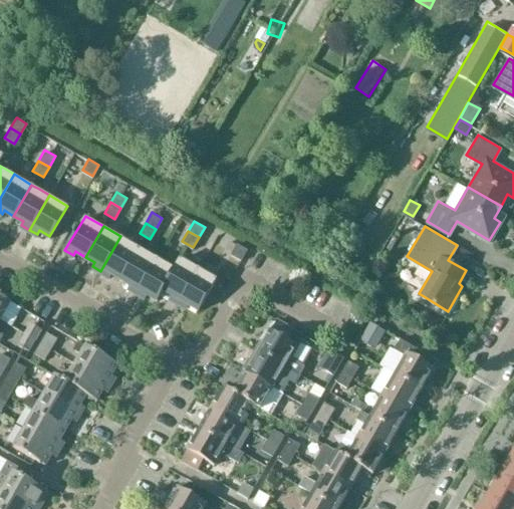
[(120,277),(139,247),(120,236),(100,271),(108,276),(111,272),(120,277)]
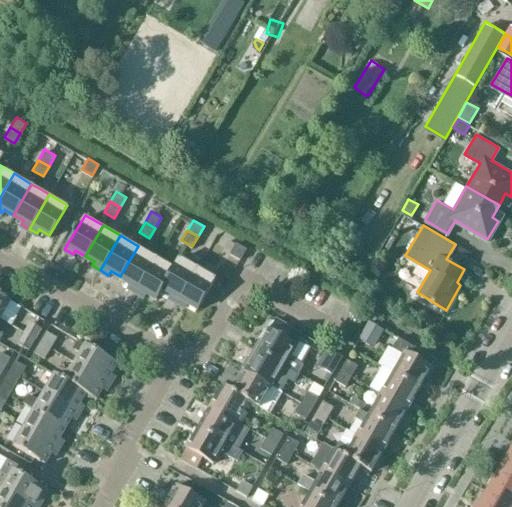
[(235,241),(229,252),(240,258),(246,247),(235,241)]
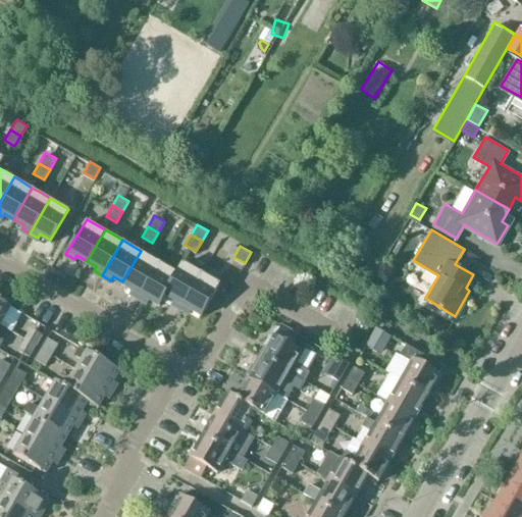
[(139,296),(159,261),(141,251),(122,281),(133,288),(131,292),(139,296)]
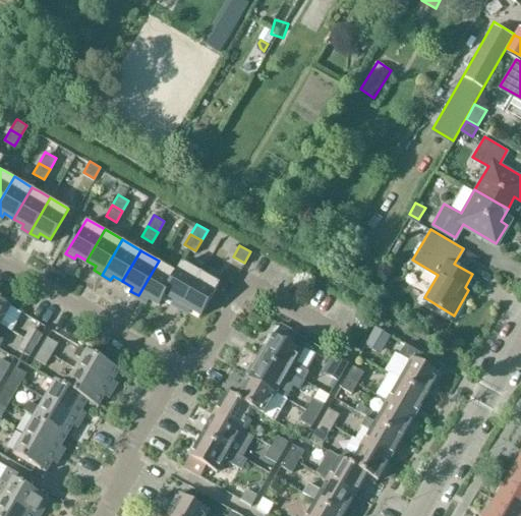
[(180,306),(200,271),(182,260),(176,271),(177,271),(165,292),(174,297),(172,301),(180,306)]
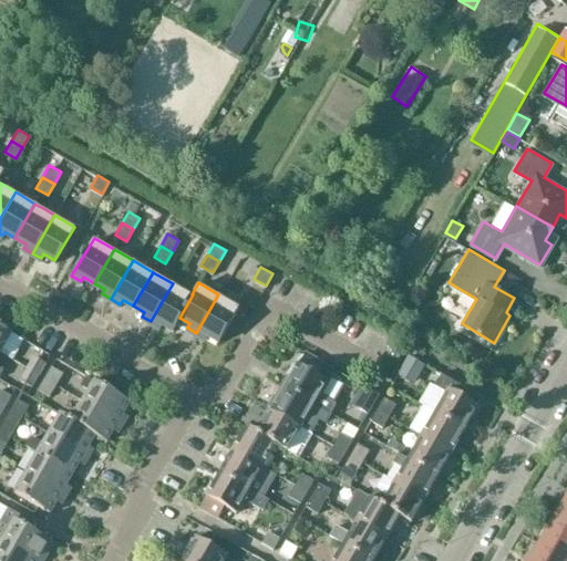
[(193,294),(192,294),(173,283),(151,321),(160,326),(162,323),(173,329),(179,318),(193,294)]
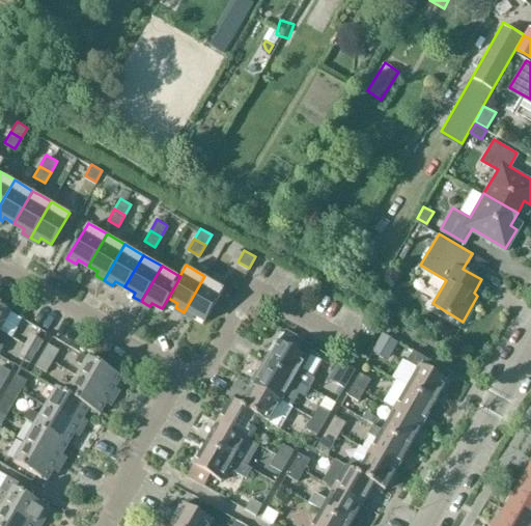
[(204,276),(184,312),(192,316),(194,312),(204,319),(223,286),(204,276)]
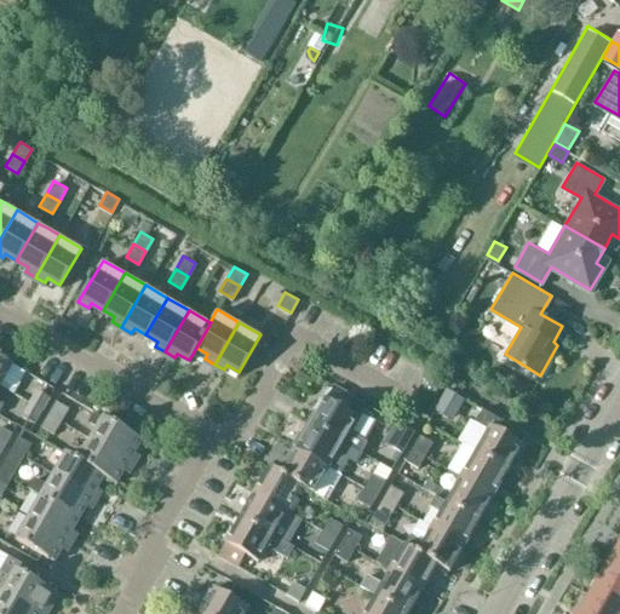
[(394,359),(401,345),(385,337),(378,350),(394,359)]
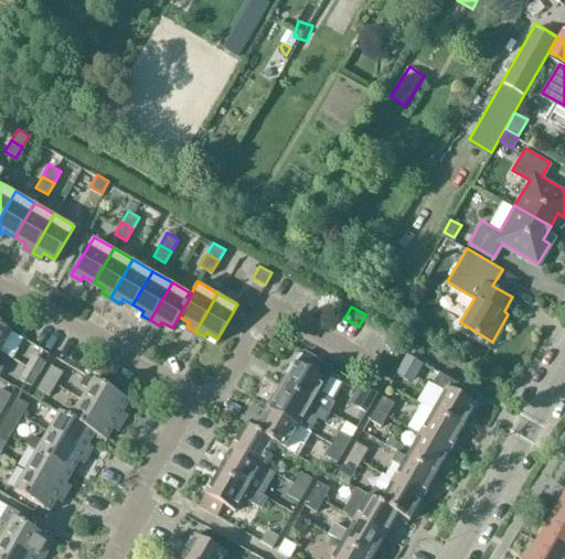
[(24,336),(11,329),(0,322),(0,348),(12,356),(24,336)]
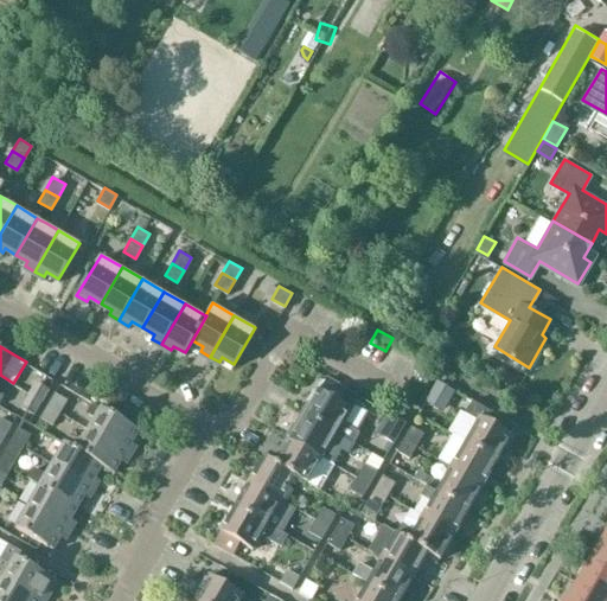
[(38,356),(26,372),(36,379),(48,362),(38,356)]
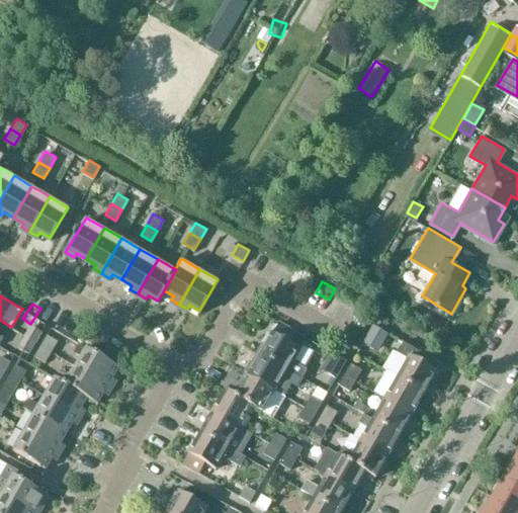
[(289,340),(295,330),(296,328),(278,318),(272,330),(260,351),(303,375),(308,366),(292,358),(299,346),(289,340)]
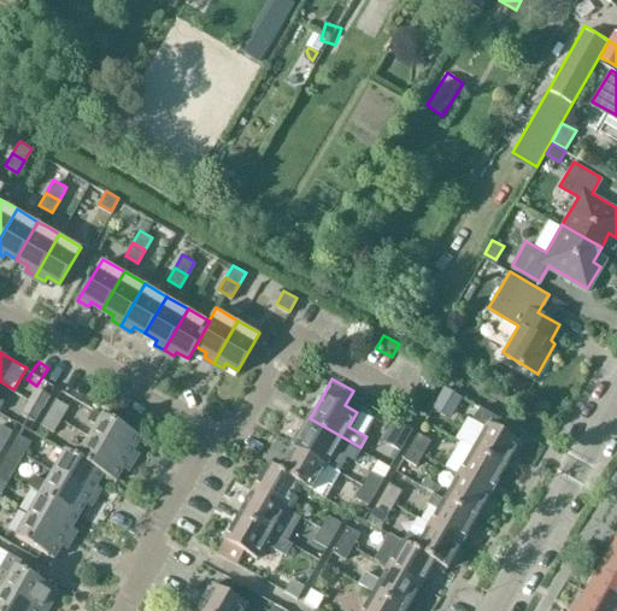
[(450,416),(462,395),(446,386),(445,385),(440,393),(433,406),(445,413),(450,416)]
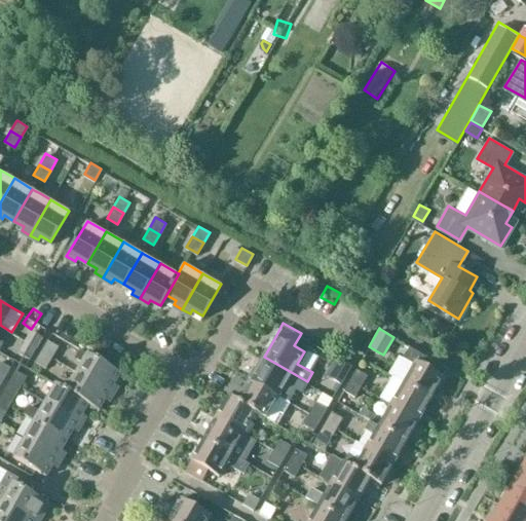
[(36,346),(42,335),(32,329),(25,340),(36,346)]
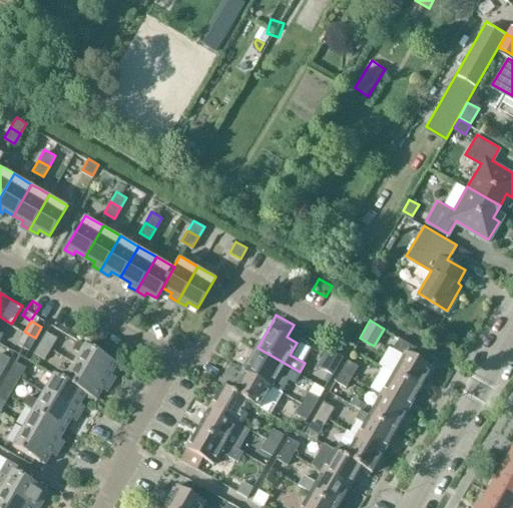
[(50,347),(57,337),(46,330),(40,341),(50,347)]
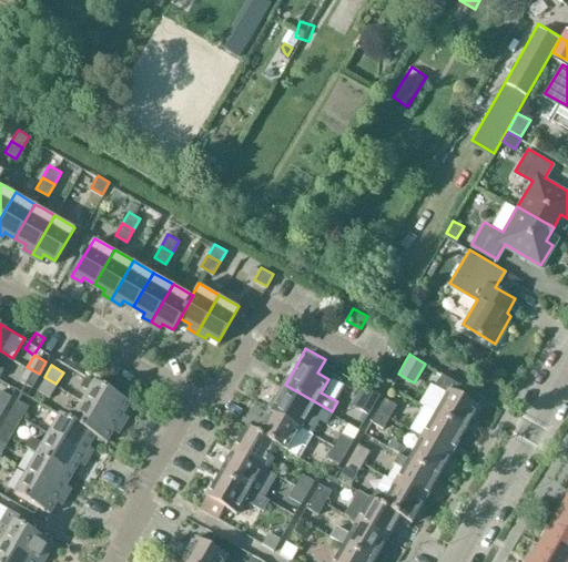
[(32,385),(39,374),(27,367),(20,378),(32,385)]
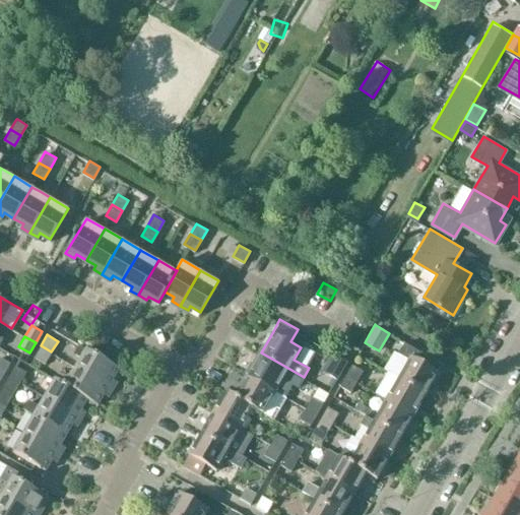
[(426,392),(438,371),(437,370),(441,364),(442,364),(403,341),(404,342),(398,352),(408,359),(403,367),(404,367),(398,376),(426,392)]
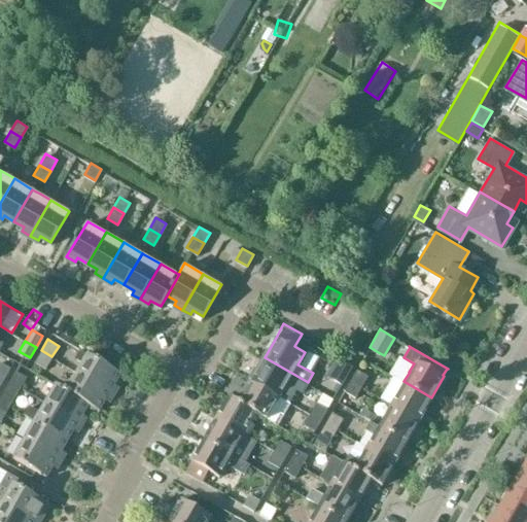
[(45,367),(51,356),(41,350),(35,360),(45,367)]
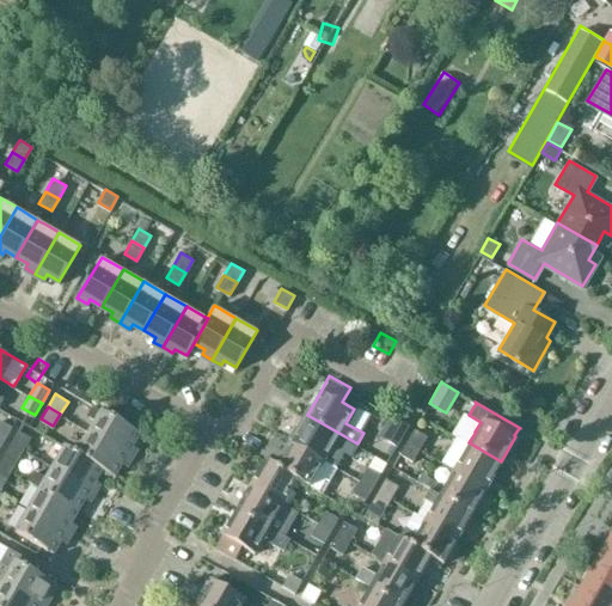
[(93,406),(87,417),(96,422),(90,430),(133,455),(138,447),(133,444),(140,432),(103,409),(102,411),(93,406)]
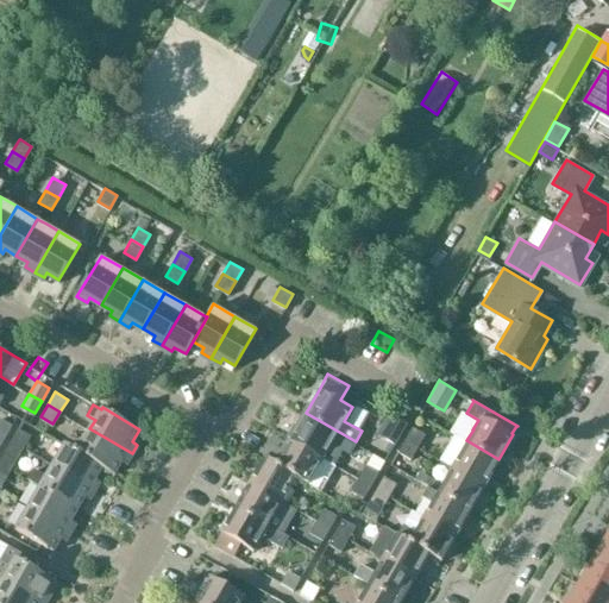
[(406,422),(394,414),(388,412),(376,433),(394,444),(399,434),(406,422)]
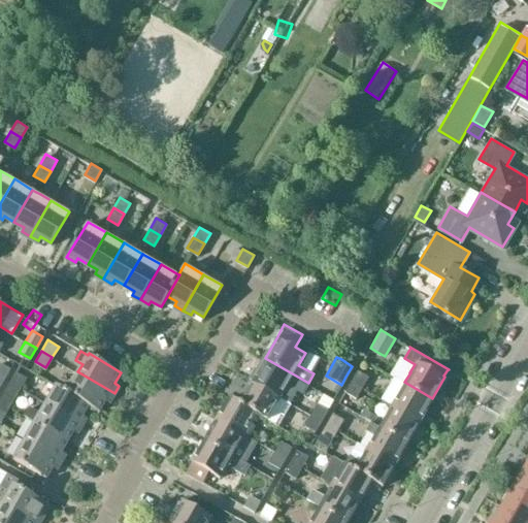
[(281,395),(291,401),(298,389),(303,392),(308,383),(265,358),(259,368),(256,366),(250,377),(253,379),(253,380),(281,396),(281,395)]
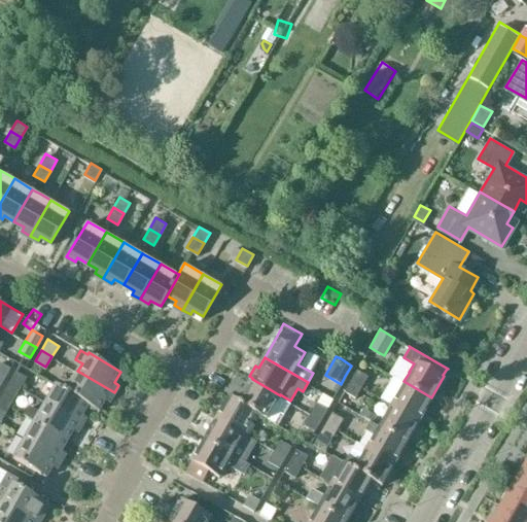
[(0,374),(4,377),(10,367),(0,359),(0,374)]
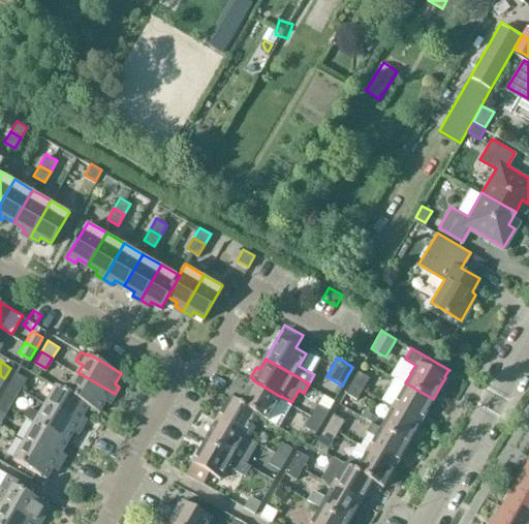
[(363,387),(369,376),(359,370),(352,380),(363,387)]
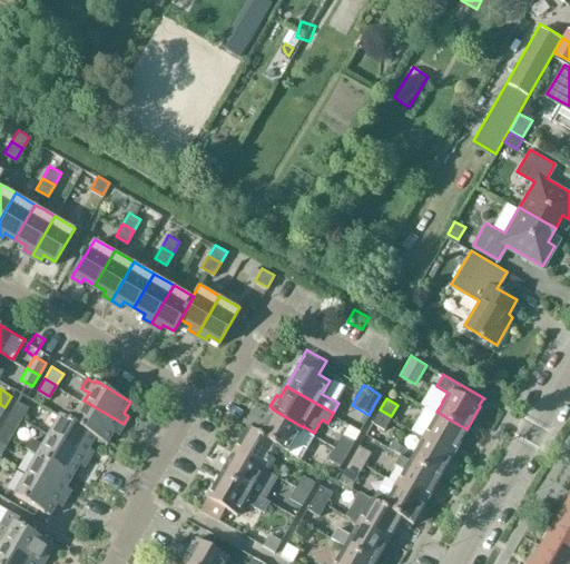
[(22,417),(29,406),(17,399),(10,411),(22,417)]
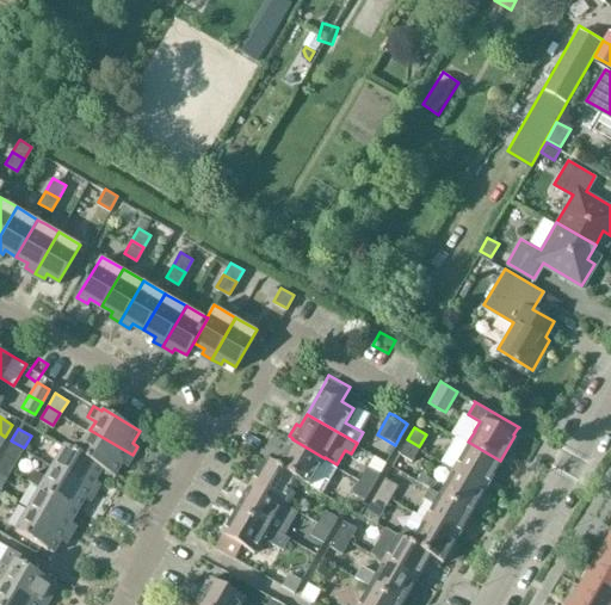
[(127,463),(133,455),(90,430),(78,451),(103,465),(103,467),(115,474),(122,461),(127,463)]
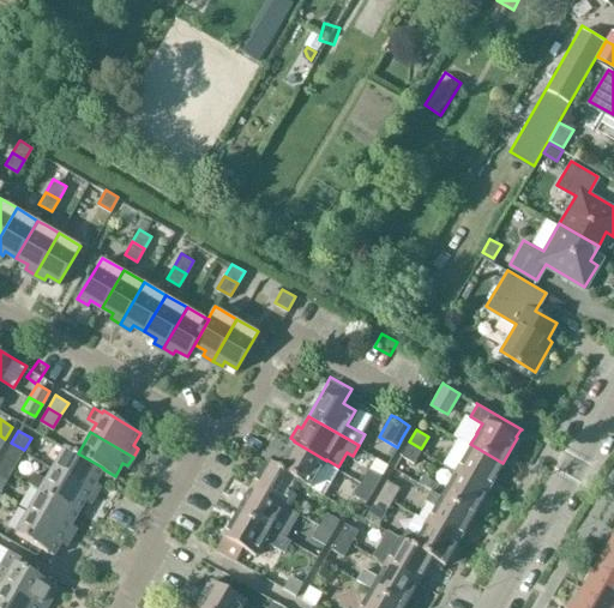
[(457,437),(443,462),(456,469),(488,488),(503,463),(470,444),(457,437)]
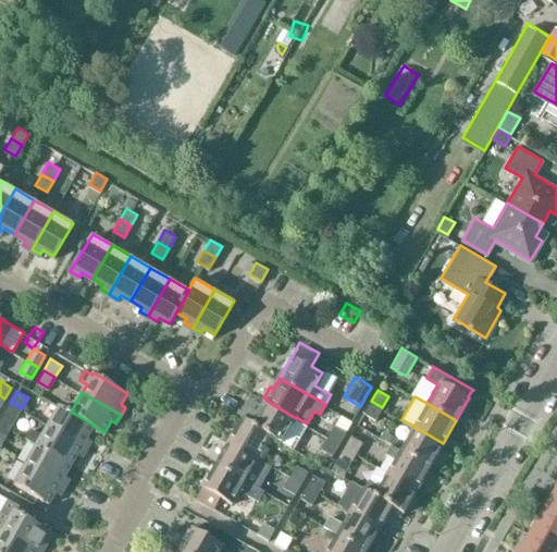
[(307,424),(296,417),(296,418),(267,401),(254,422),(254,424),(271,434),(294,448),(308,425),(307,424)]
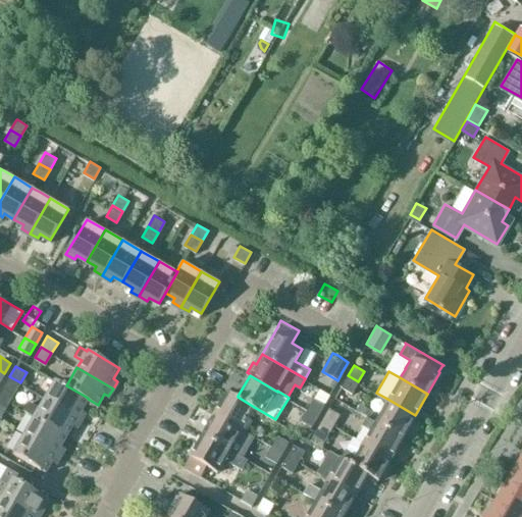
[(352,392),(358,381),(348,375),(342,385),(352,392)]
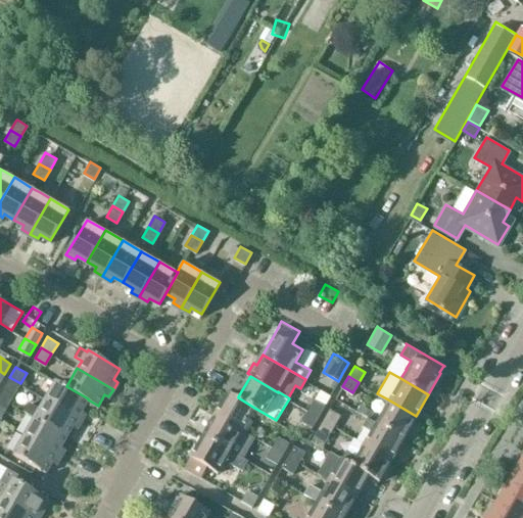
[(13,394),(20,383),(9,377),(3,388),(13,394)]
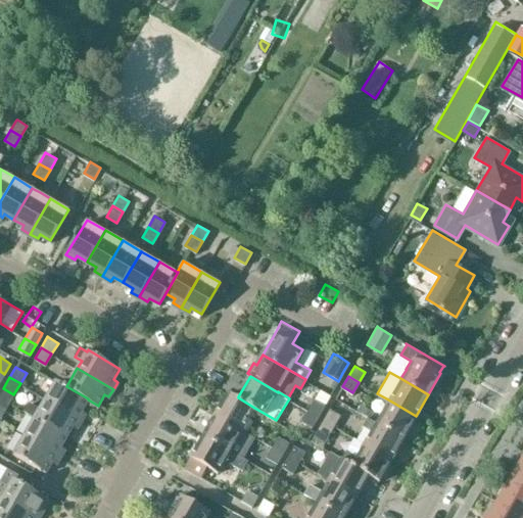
[(66,386),(56,379),(45,398),(82,419),(86,412),(82,409),(88,399),(88,398),(66,386)]
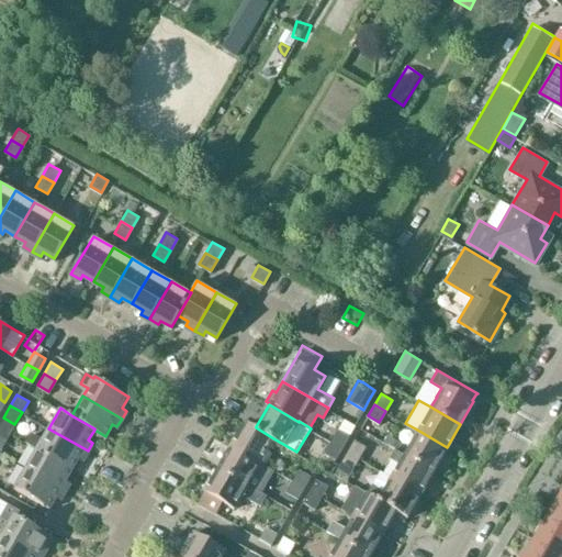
[(256,427),(256,426),(245,420),(231,444),(260,460),(273,438),(256,427)]
